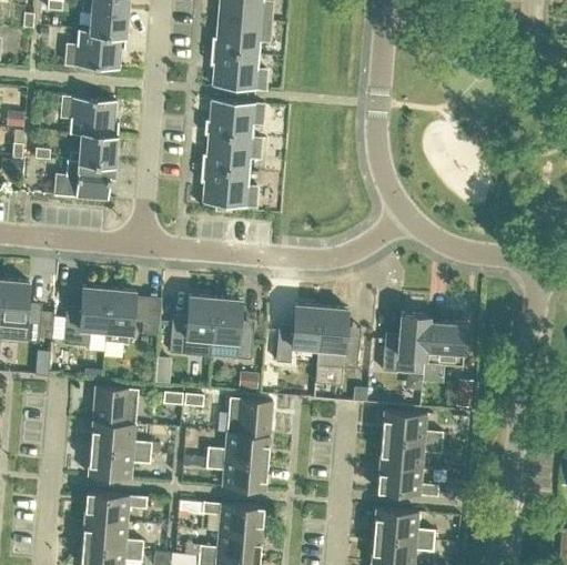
[(62,0),(48,0),(48,9),(61,10),(62,0)]
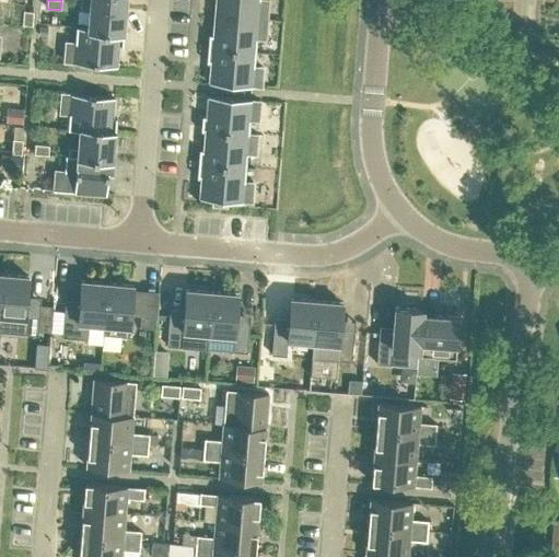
[(259,0),(216,0),(216,18),(267,22),(269,2),(260,1),(259,0)]
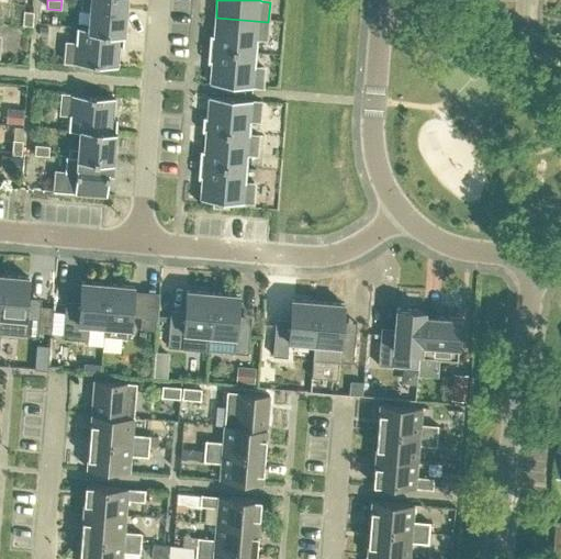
[(128,6),(83,2),(82,11),(91,12),(90,31),(126,33),(128,6)]
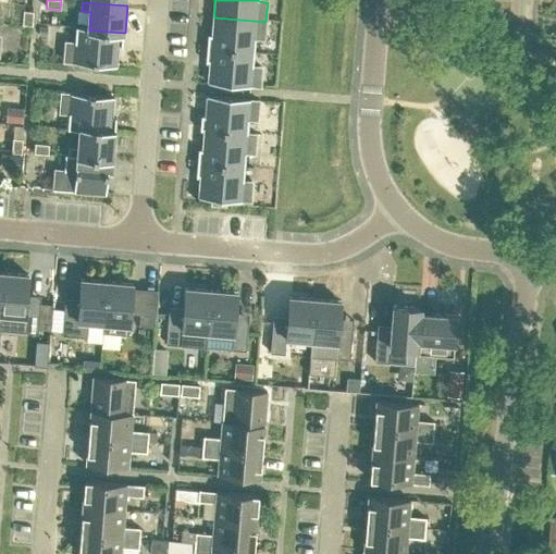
[(23,26),(33,27),(34,13),(24,12),(23,26)]
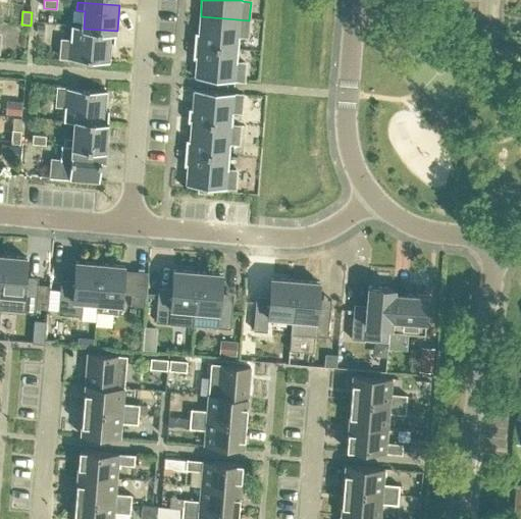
[(249,20),(201,16),(199,35),(196,35),(196,34),(195,34),(194,47),(239,51),(240,37),(248,38),(249,20)]
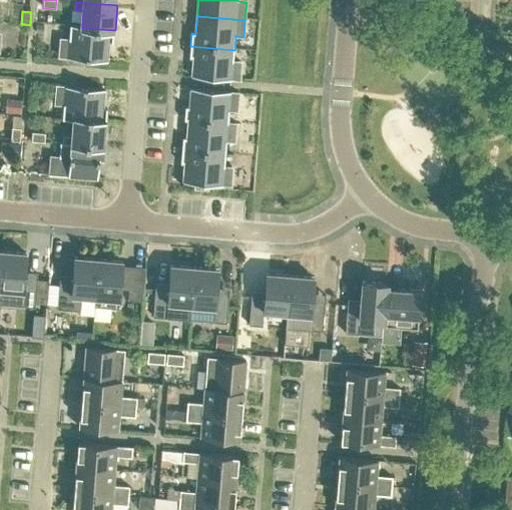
[(115,30),(82,28),(71,27),(70,41),(62,41),(60,58),(69,59),(69,60),(108,63),(110,44),(114,44),(115,30)]
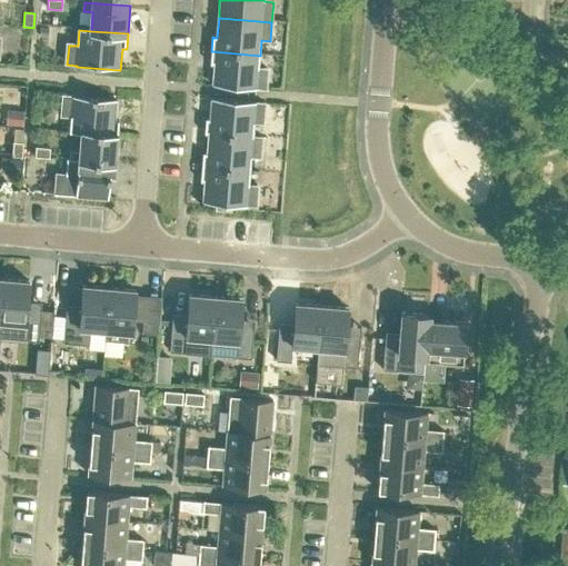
[(260,56),(211,51),(210,66),(211,66),(211,65),(215,65),(215,66),(213,86),(212,86),(212,87),(257,90),(257,89),(266,90),(268,70),(259,70),(260,56)]
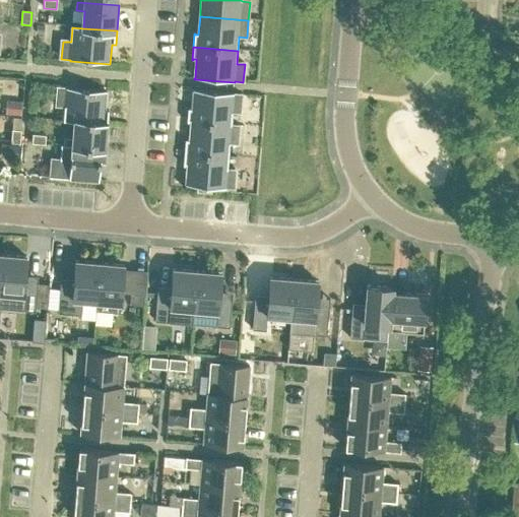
[(108,92),(67,88),(67,89),(59,88),(58,107),(66,108),(64,122),(75,123),(109,126),(110,112),(106,112),(108,92)]
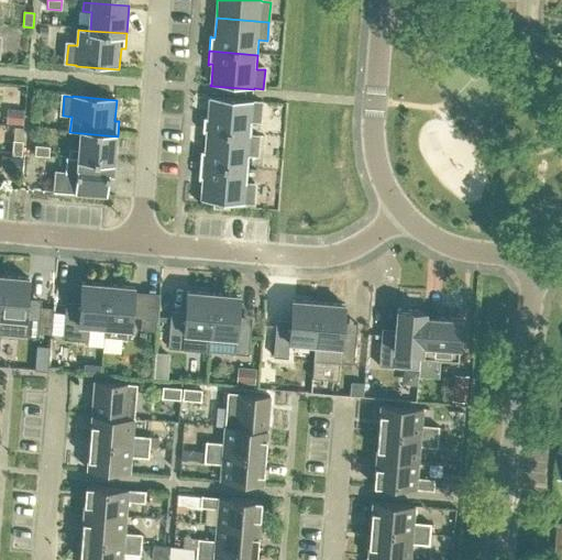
[(206,133),(207,133),(250,136),(251,122),(261,123),(262,103),(253,102),(209,98),(209,100),(208,119),(207,120),(205,119),(204,119),(202,133),(204,133),(204,132),(206,133)]
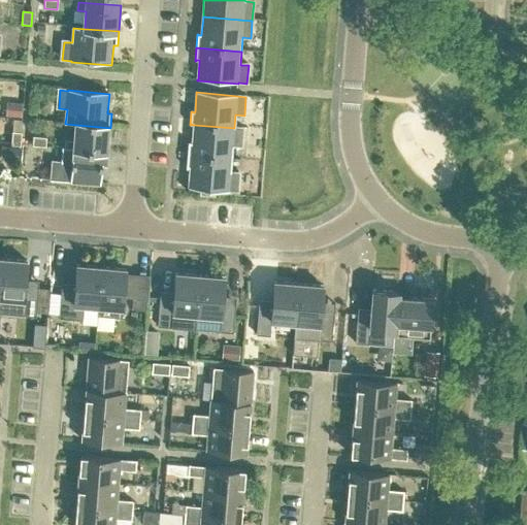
[(6,117),(22,118),(23,103),(7,102),(6,117)]
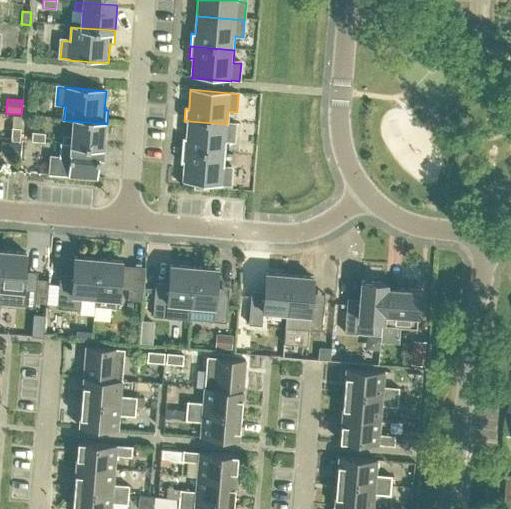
[(107,124),(74,121),(73,137),(65,137),(64,144),(105,147),(107,124)]
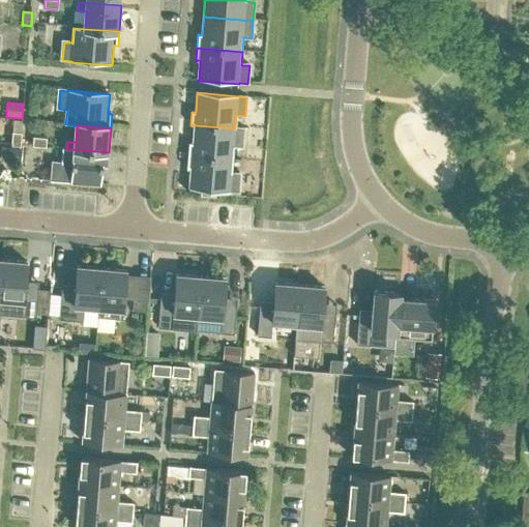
[(244,129),(235,128),(195,125),(193,144),(190,144),(188,143),(187,156),(233,160),(234,147),(242,147),(244,129)]
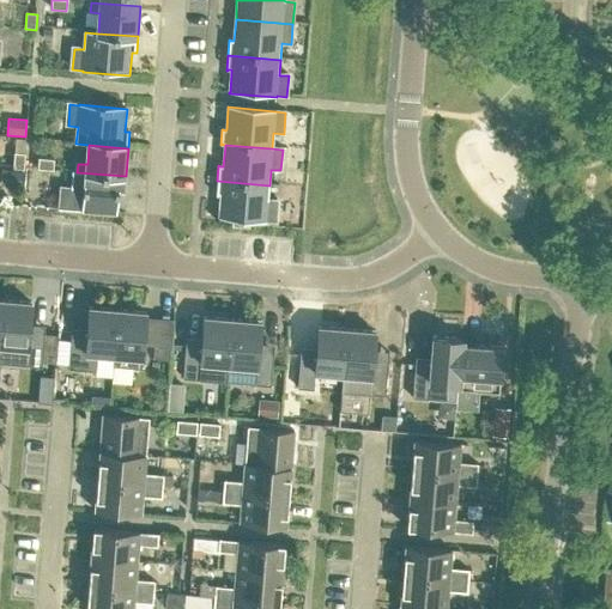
[(13,169),(24,170),(25,154),(14,153),(13,169)]
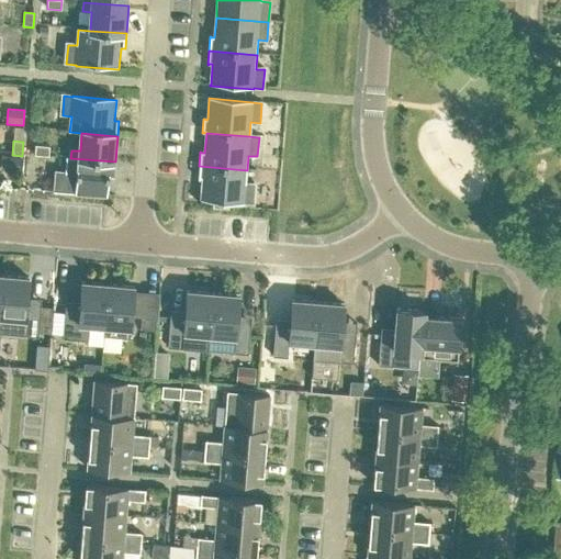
[(35,146),(34,155),(48,157),(49,147),(35,146)]
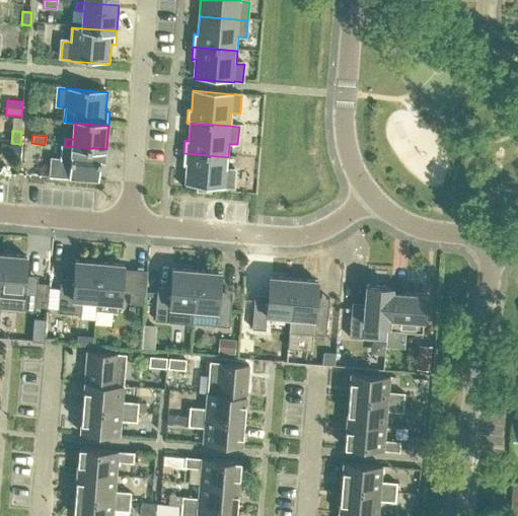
[(5,157),(19,158),(20,145),(6,144),(5,157)]
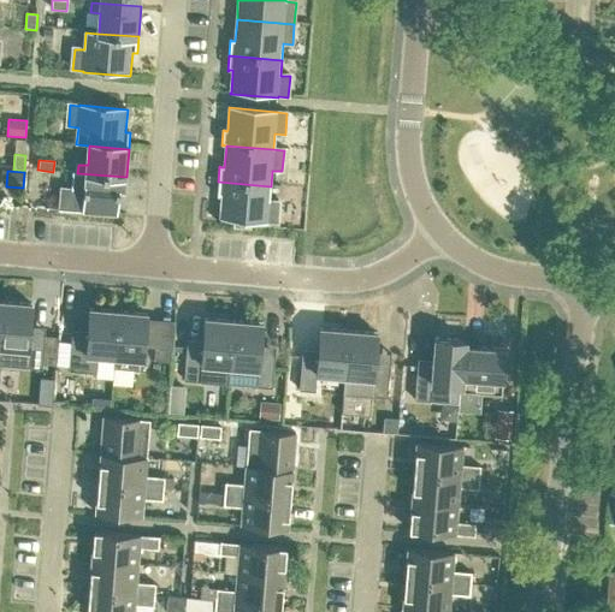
[(126,177),(77,173),(75,173),(74,190),(63,190),(61,211),(118,217),(120,194),(124,195),(126,177)]
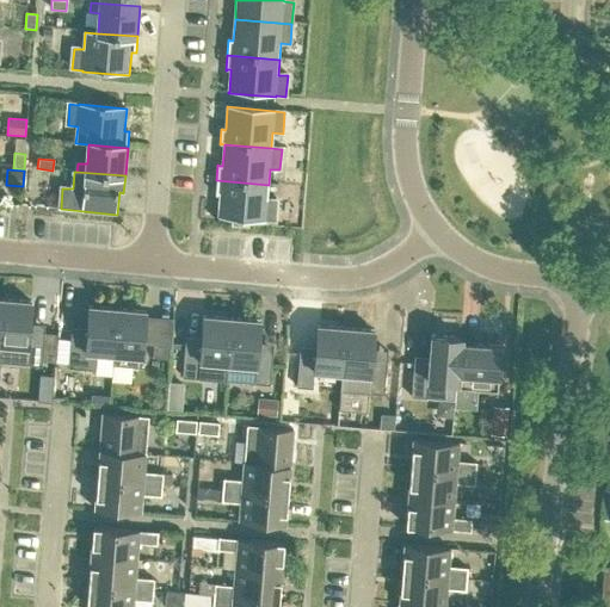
[(269,185),(216,180),(215,196),(217,196),(217,194),(220,194),(220,196),(219,217),(217,217),(217,218),(233,220),(233,225),(247,227),(247,221),(265,222),(265,221),(275,222),(277,200),(267,200),(269,185)]
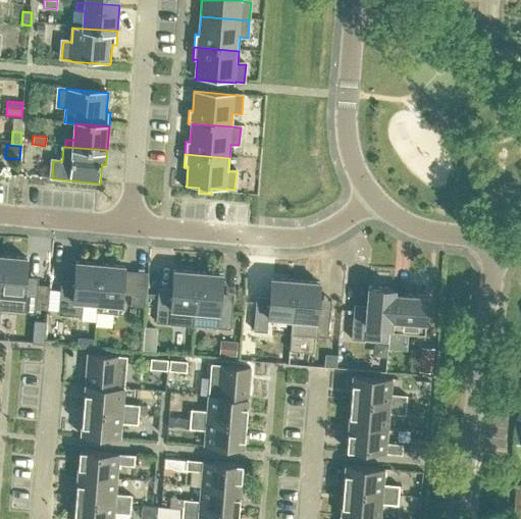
[(2,257),(0,286),(0,310),(36,314),(38,286),(24,284),(27,259),(2,257)]
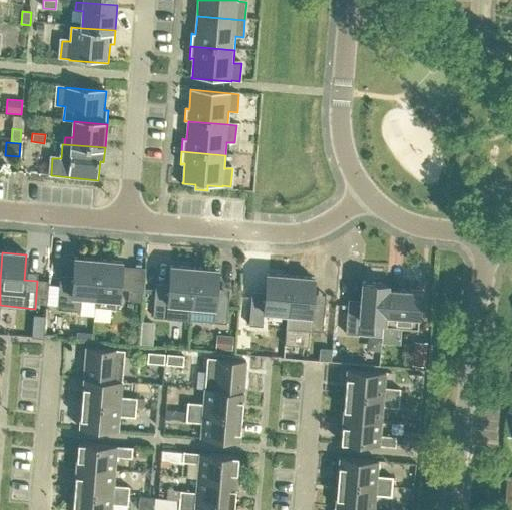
[(60,282),(57,310),(80,312),(81,297),(95,299),(98,261),(74,259),(72,283),(60,282)]
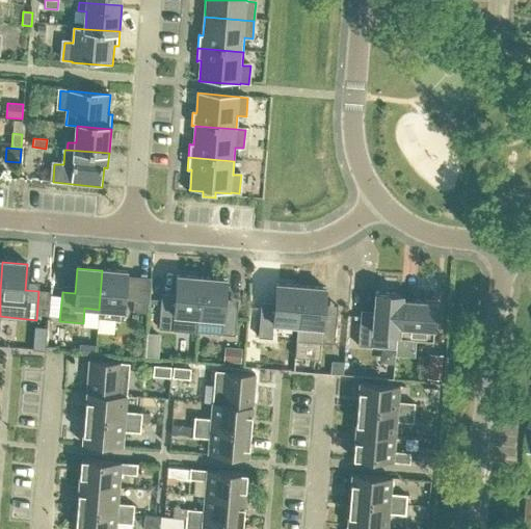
[(99,310),(99,319),(123,321),(125,297),(127,272),(102,270),(99,310)]
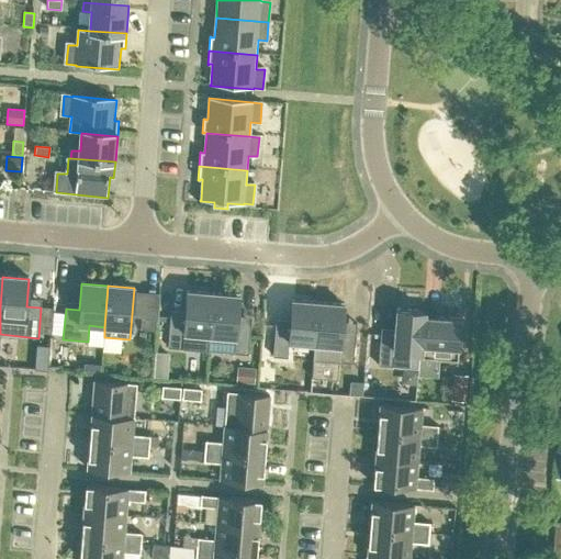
[(170,317),(168,348),(182,350),(208,351),(209,336),(210,336),(213,294),(187,292),(184,319),(170,317)]
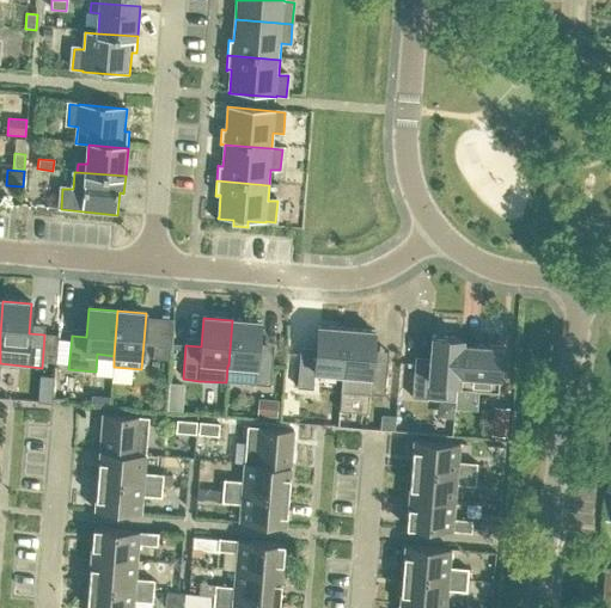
[(261,323),(232,320),(228,366),(256,368),(255,385),(270,387),(273,354),(258,352),(261,323)]
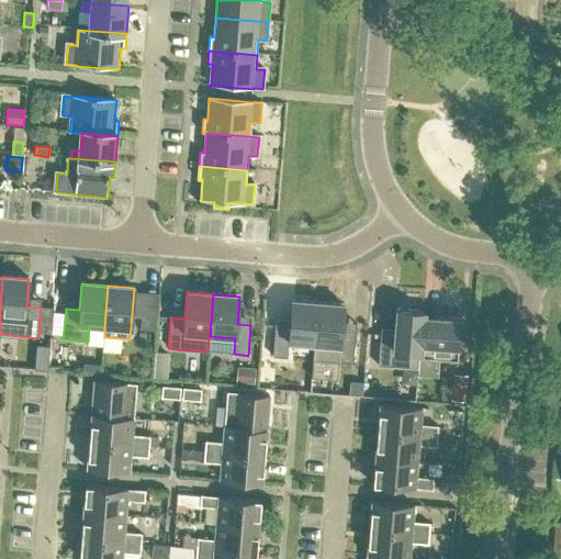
[(314,345),(318,303),(291,301),(289,327),(276,326),(272,357),(287,359),(289,343),(314,345)]
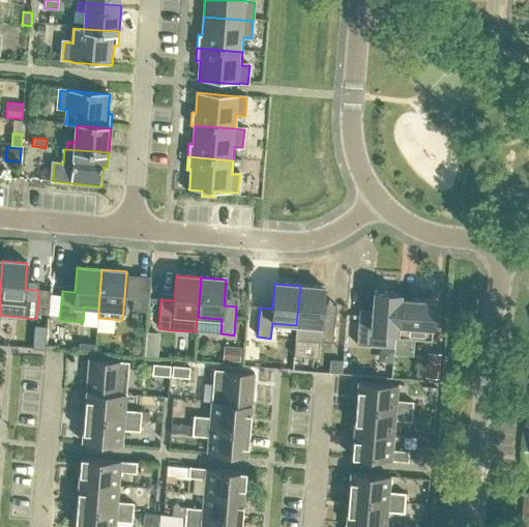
[(322,313),(325,288),(300,286),(296,325),(295,340),(333,344),(335,315),(322,313)]
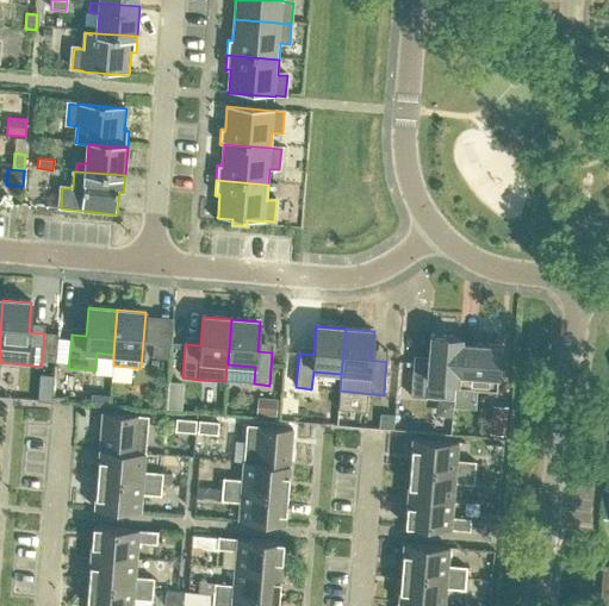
[(428,381),(454,383),(460,344),(460,338),(430,336),(428,366),(414,363),(410,398),(427,399),(428,381)]
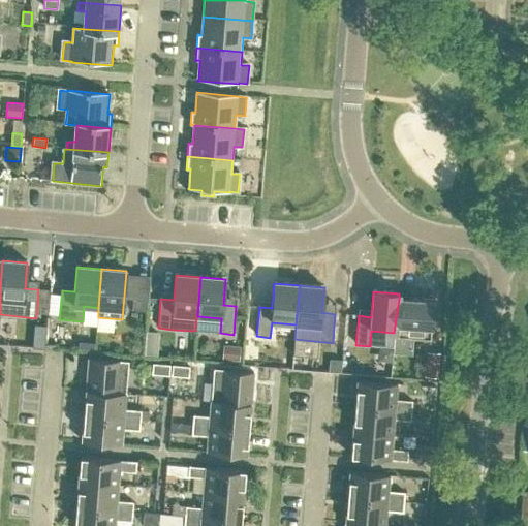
[(399,299),(394,333),(394,338),(431,340),(434,301),(399,299)]
